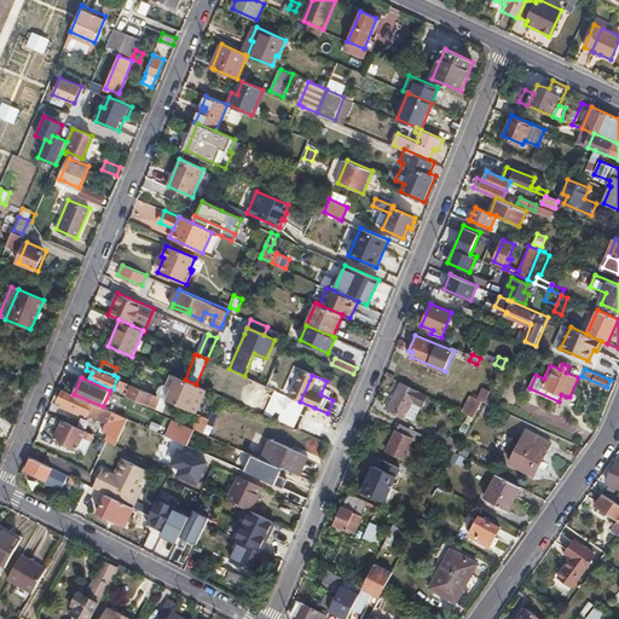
[(160,395),(121,379),(119,386),(129,391),(128,394),(149,403),(151,397),(157,399),(160,395)]
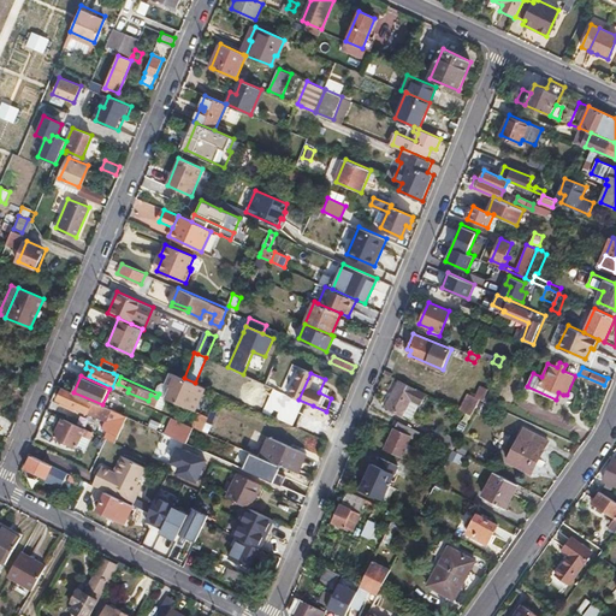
[(195,383),(184,378),(177,391),(183,394),(179,403),(183,406),(195,410),(205,386),(195,383)]
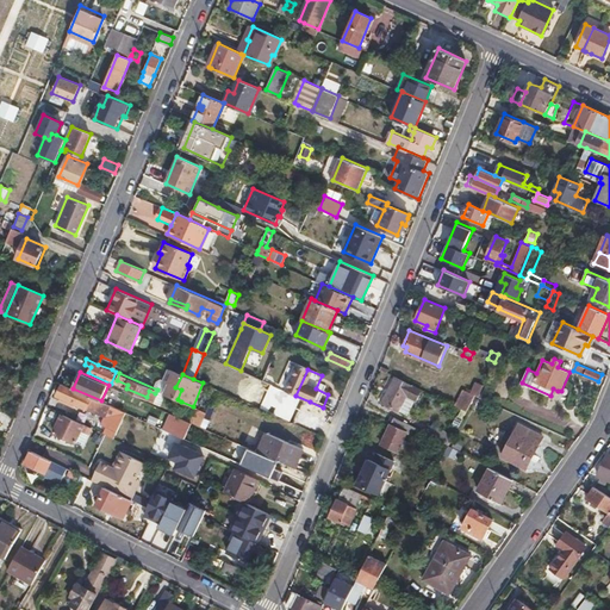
[(396,378),(383,403),(399,411),(408,394),(416,399),(421,390),(396,378)]
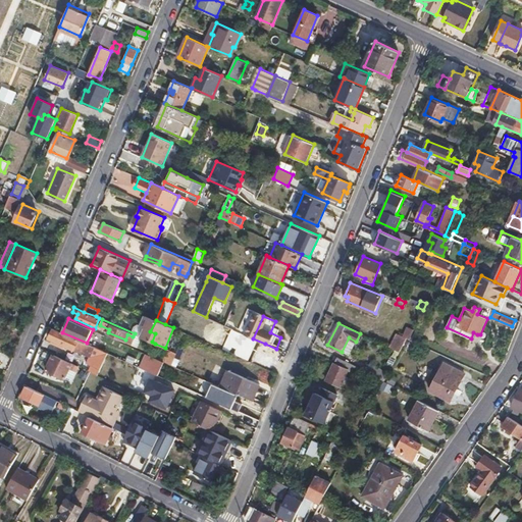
[(404,336),(407,337),(410,340),(415,329),(408,326),(404,336)]
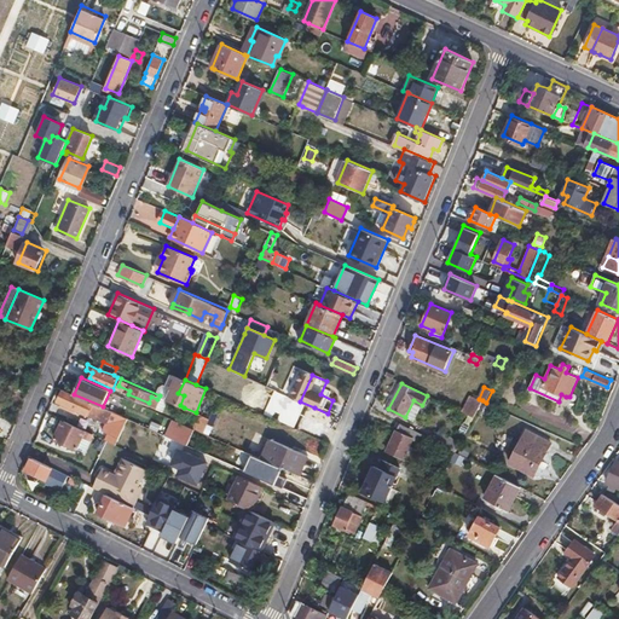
[(74,394),(63,388),(57,400),(62,403),(62,404),(75,411),(76,409),(105,421),(110,410),(103,406),(74,394)]
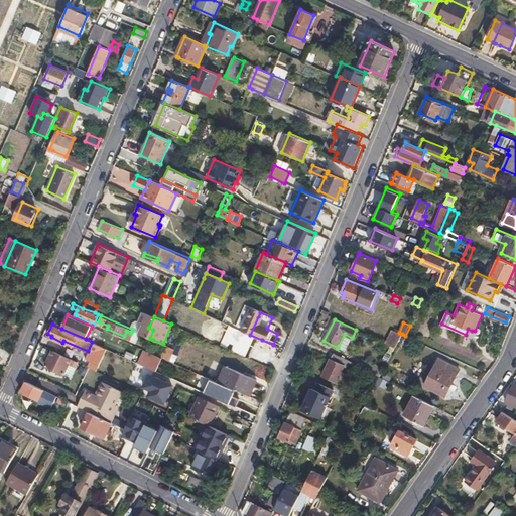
[(163,344),(153,340),(150,347),(160,351),(163,344)]
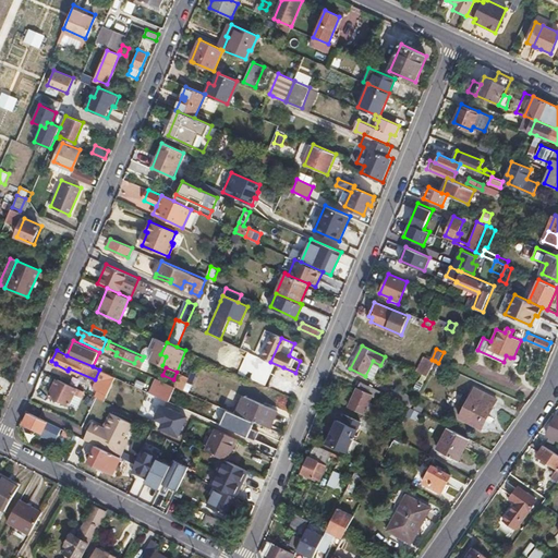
[(94,396),(96,397),(105,400),(108,393),(113,381),(116,377),(105,372),(100,381),(97,380),(94,387),(97,388),(94,396)]
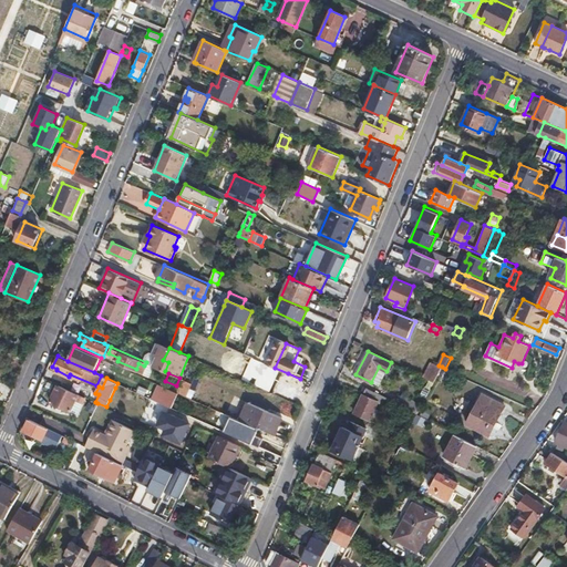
[(193,383),(182,379),(176,391),(187,395),(193,383)]
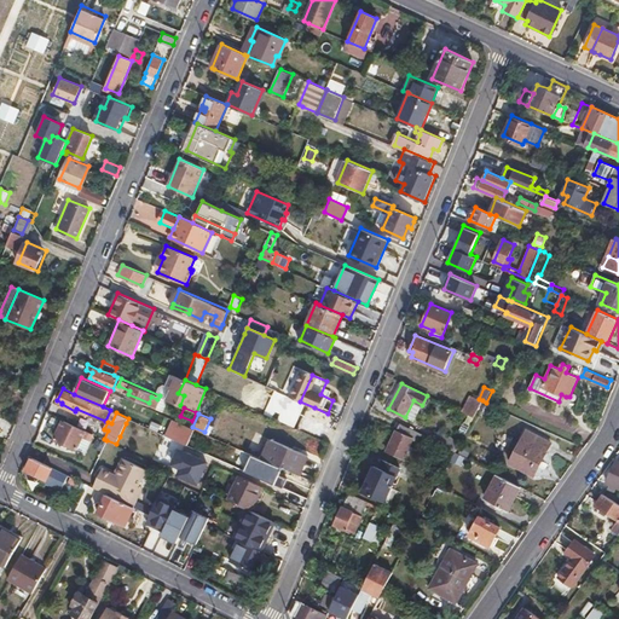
[(94,434),(64,418),(55,438),(76,449),(82,437),(91,440),(94,434)]
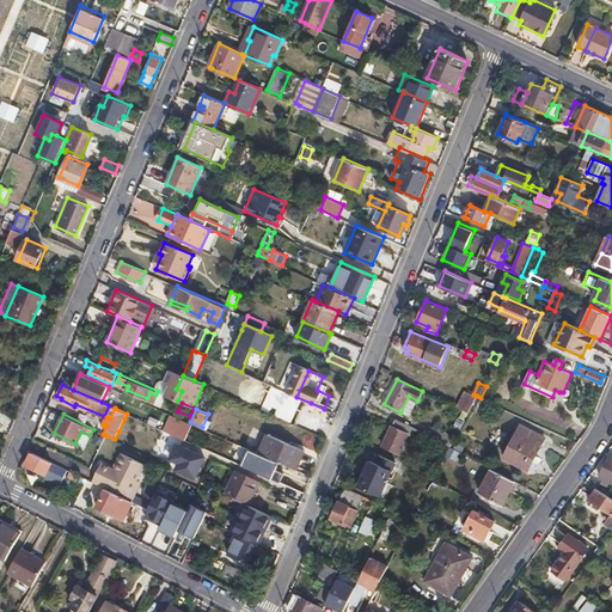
[(193,423),(173,415),(165,430),(185,440),(193,423)]
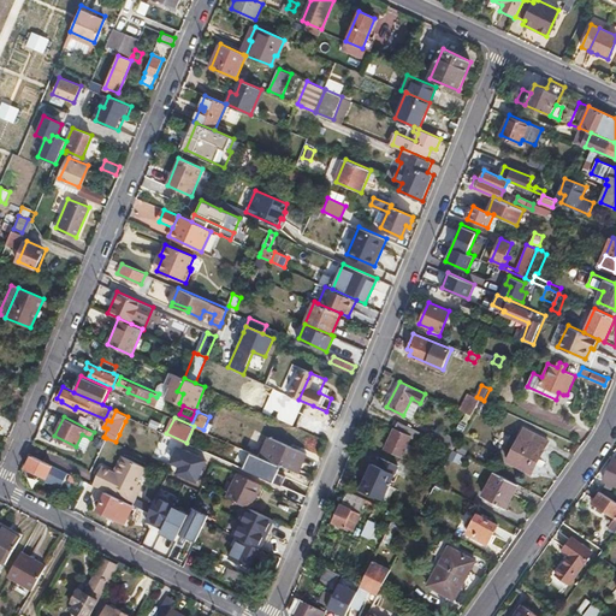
[(426,436),(398,420),(385,448),(402,456),(412,437),(424,442),(426,436)]
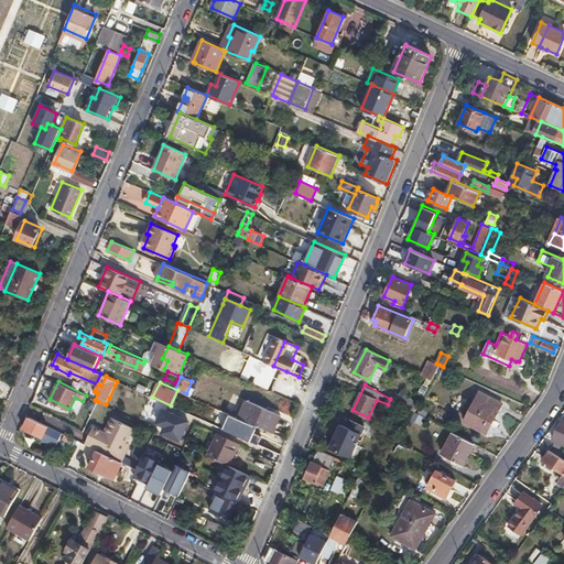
[(480,392),(465,421),(487,432),(501,403),(480,392)]
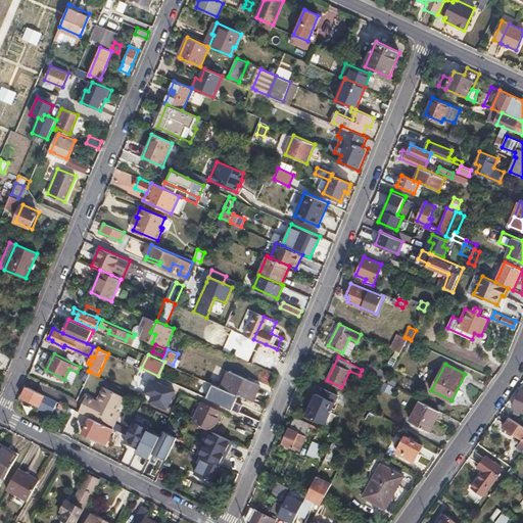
[(69,369),(64,379),(72,382),(77,372),(69,369)]
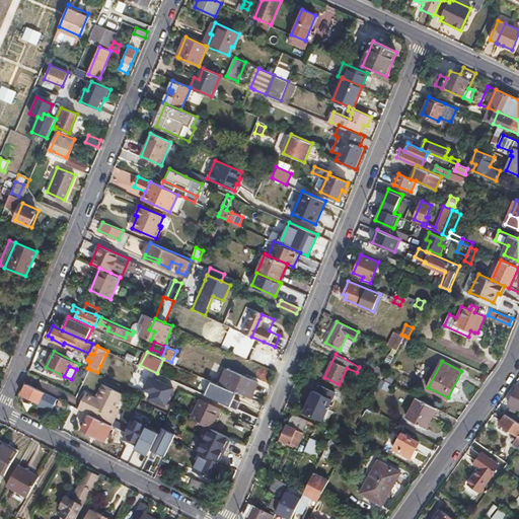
[(228,368),(221,384),(236,391),(252,398),(258,382),(228,368)]
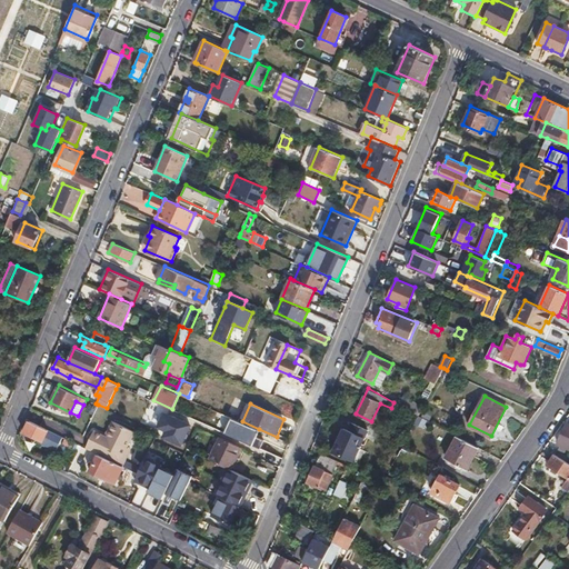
[(165,411),(159,423),(167,427),(165,433),(181,441),(190,423),(165,411)]
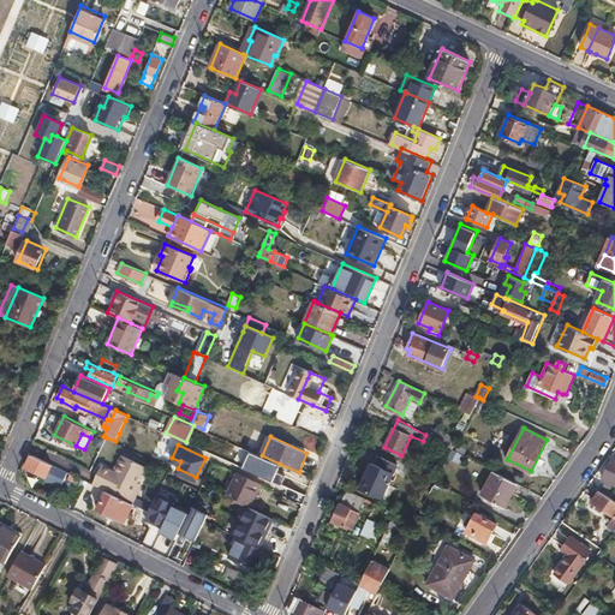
[(69,471),(33,454),(27,466),(61,485),(69,471)]
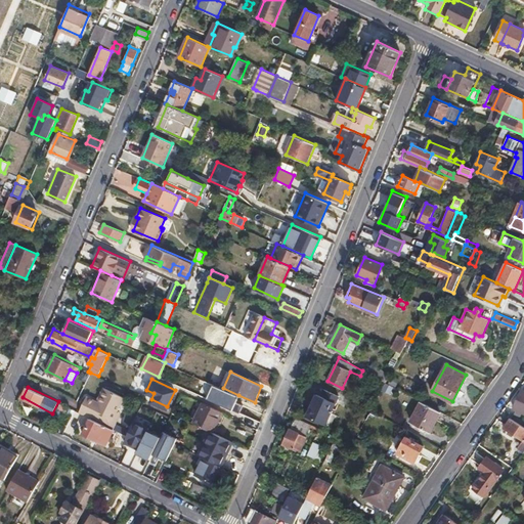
[(513,408),(523,413),(523,389),(522,388),(513,408)]
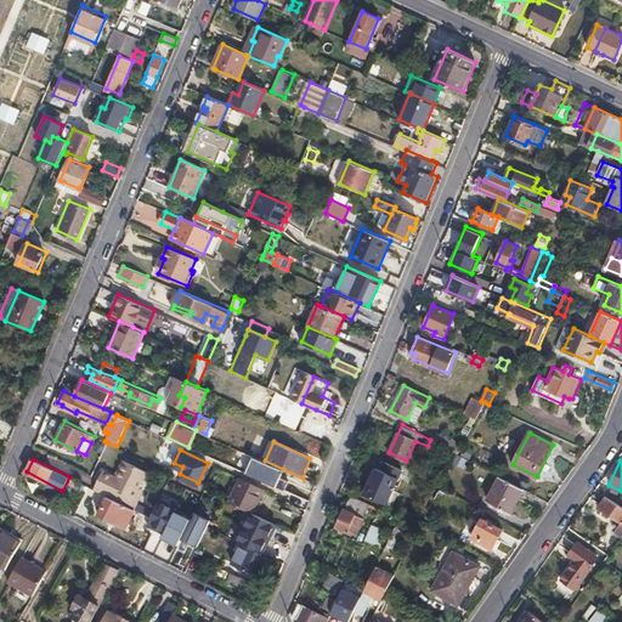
[(375,467),(363,493),(388,504),(395,490),(390,487),(399,468),(384,462),(380,469),(375,467)]
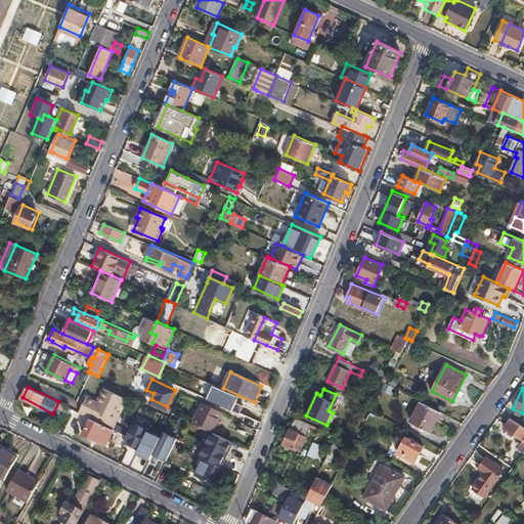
[(89,399),(83,413),(91,418),(114,429),(127,436),(130,429),(120,424),(117,422),(120,413),(127,399),(108,391),(102,404),(89,399)]
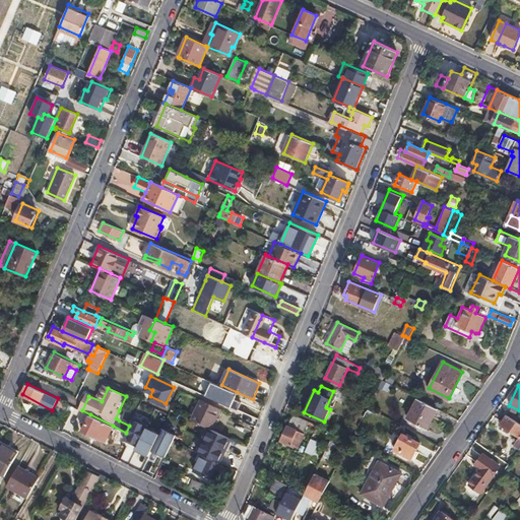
[(253,399),(237,392),(235,397),(241,400),(240,403),(257,411),(261,402),(253,399)]
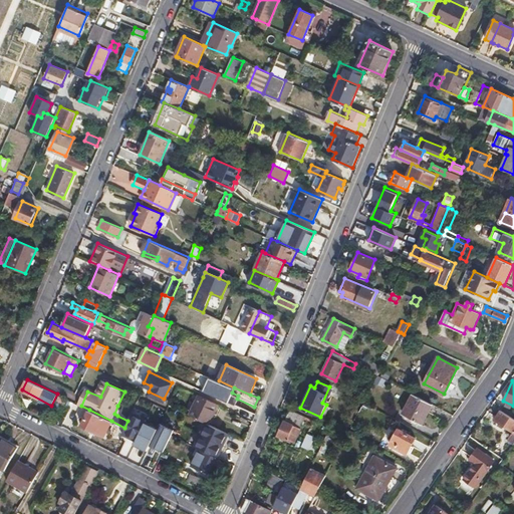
[(433,404),(414,395),(404,414),(423,423),(433,404)]
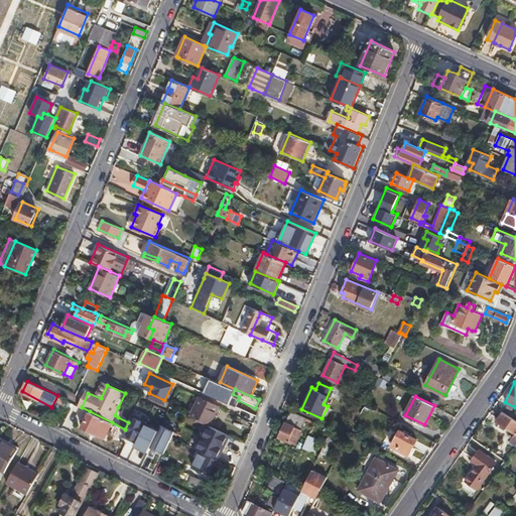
[(66,405),(68,400),(60,397),(57,402),(66,405)]
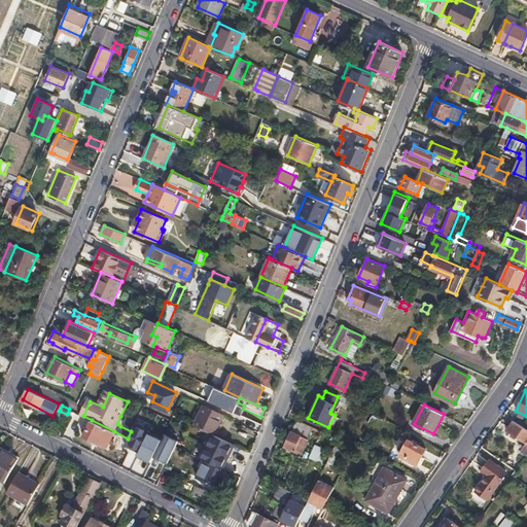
[(204,406),(195,425),(212,433),(213,434),(222,415),(204,406)]
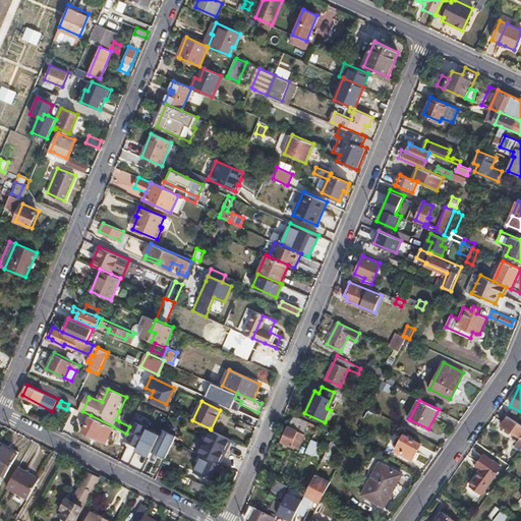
[(259,419),(246,413),(243,421),(256,427),(259,419)]
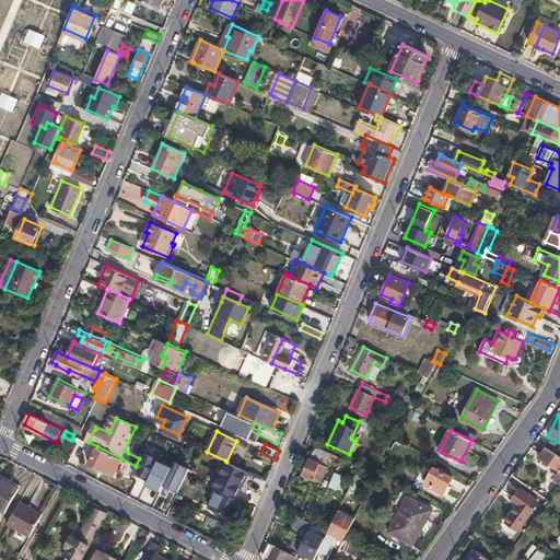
[(334,454),(315,445),(314,450),(327,456),(324,465),(327,466),(334,454)]
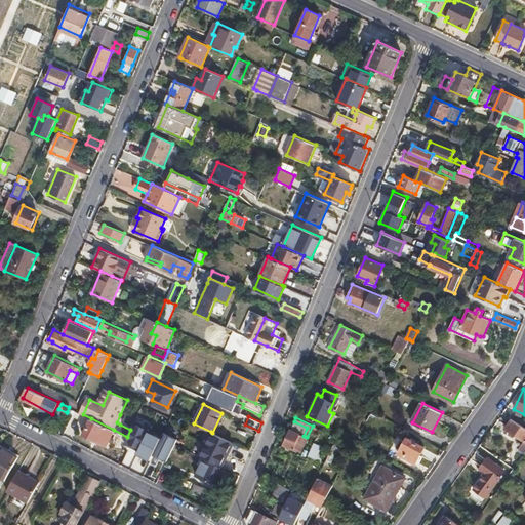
[(114,430),(91,418),(84,434),(106,445),(114,430)]
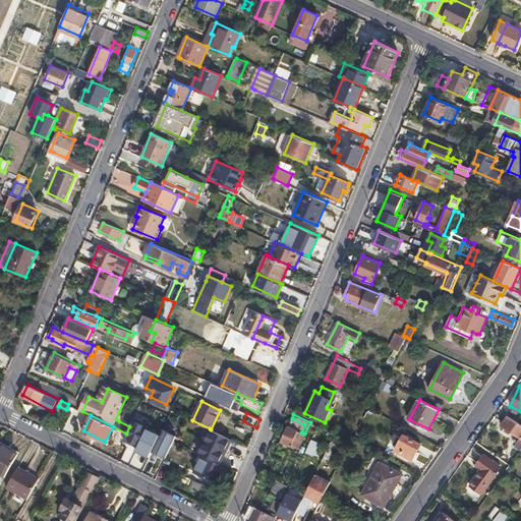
[(520,438),(515,447),(520,451),(520,449),(520,423),(507,415),(501,424),(520,438)]
